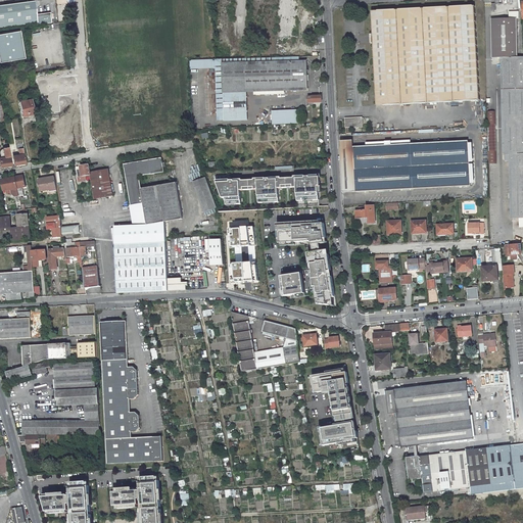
[(35,0),(0,5),(0,28),(22,25),(38,22),(38,25),(52,22),(50,12),(37,14),(35,0)]
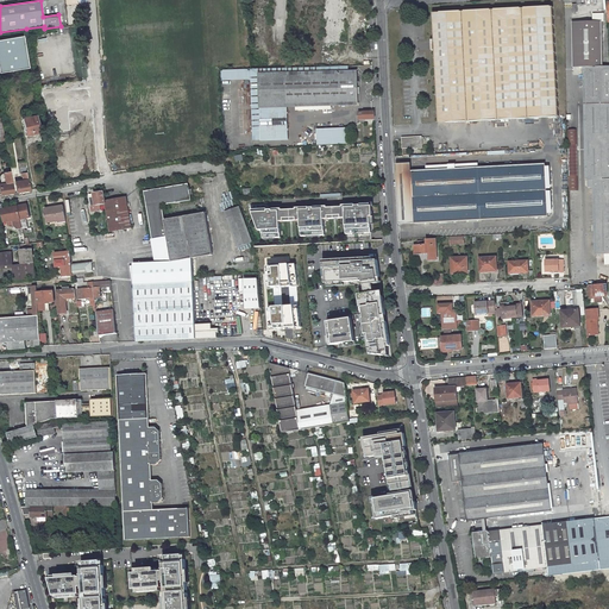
[(464,12),(433,13),(439,124),(469,121),(500,120),(529,119),(559,117),(553,7),(523,8),(494,10),(464,12)]
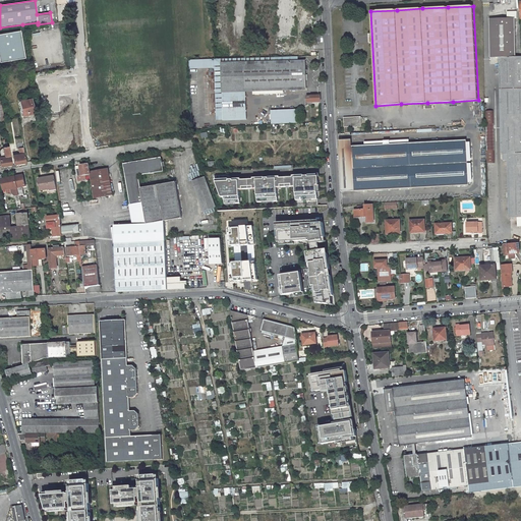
[(520,218),(520,217),(520,56),(516,57),(515,18),(507,18),(489,19),(490,58),(502,57),(504,161),(510,161),(511,218),(517,218),(517,220),(520,220),(520,218)]
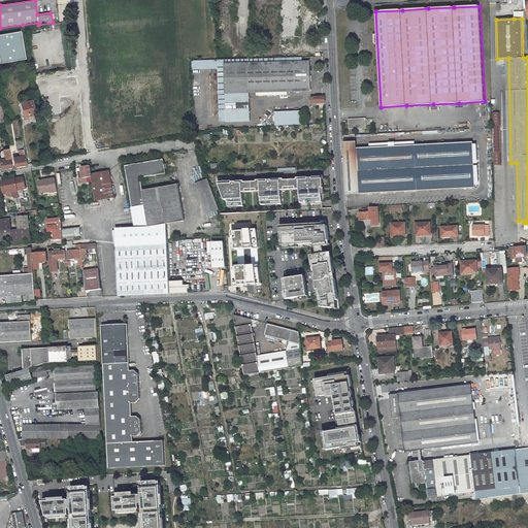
[(0,57),(0,65),(14,63),(12,55),(0,57)]
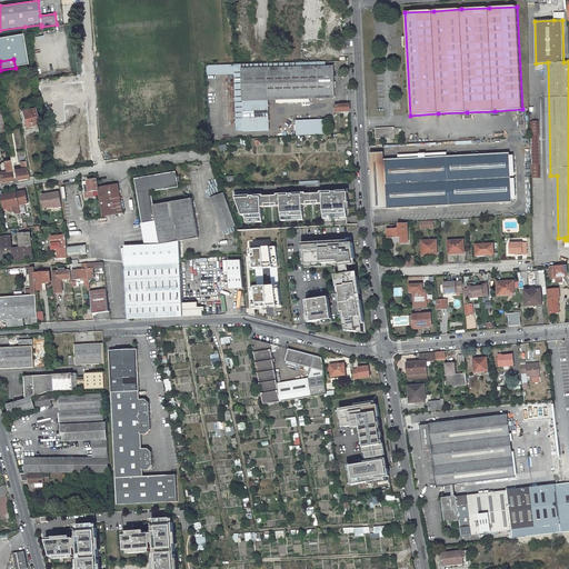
[(326,69),(326,62),(318,62),(235,65),(236,73),(237,131),(270,130),(269,98),(335,97),(335,69),(326,69)]
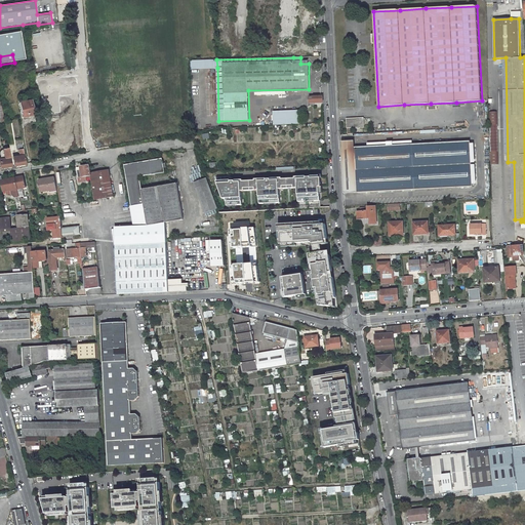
[(217,68),(216,59),(191,61),(191,69),(217,68)]
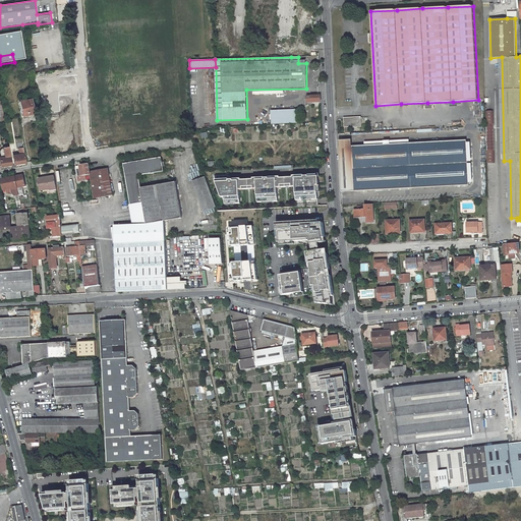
[(215,114),(215,68),(205,68),(206,114),(215,114)]
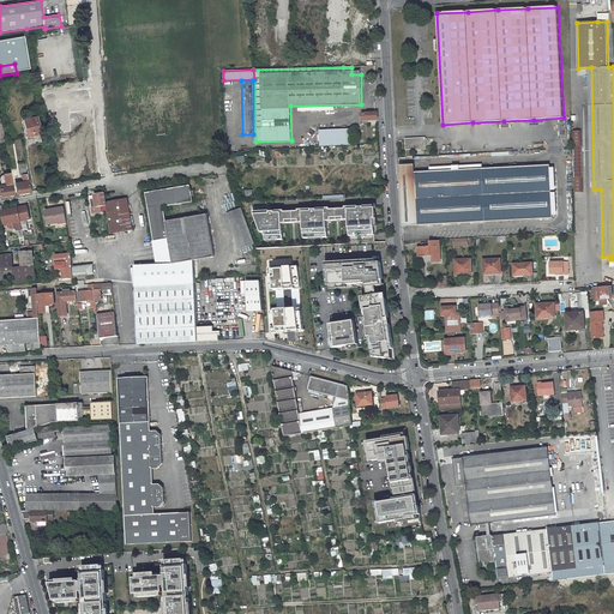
[(575,193),(583,192),(582,131),(572,131),(575,193)]
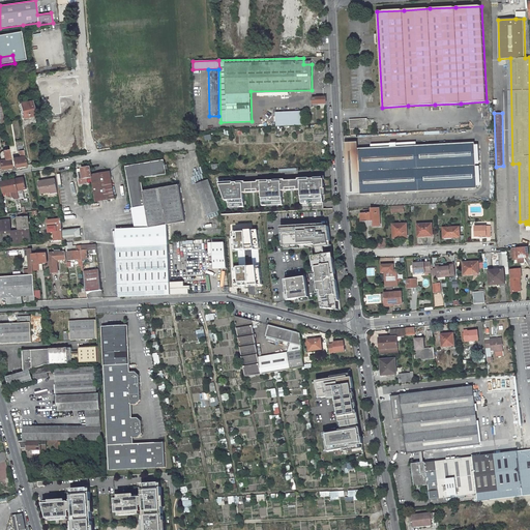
[(303,125),(302,114),(275,115),(276,122),(276,126),(303,125)]
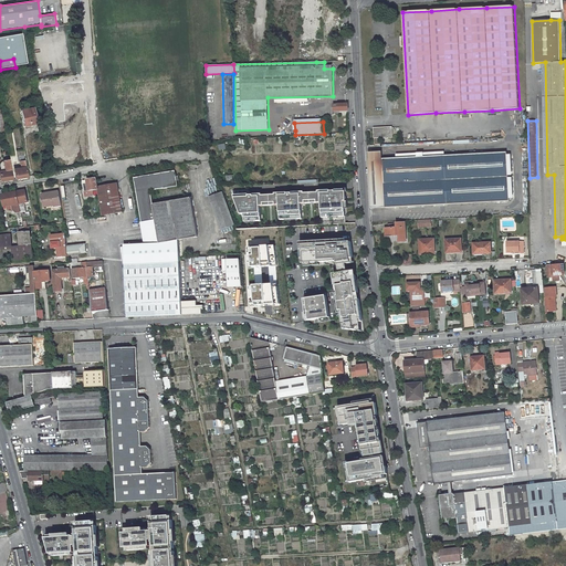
[(385,129),(385,128),(379,128),(379,129),(375,129),(376,145),(380,145),(380,137),(392,137),(391,127),(386,128),(386,129),(385,129)]
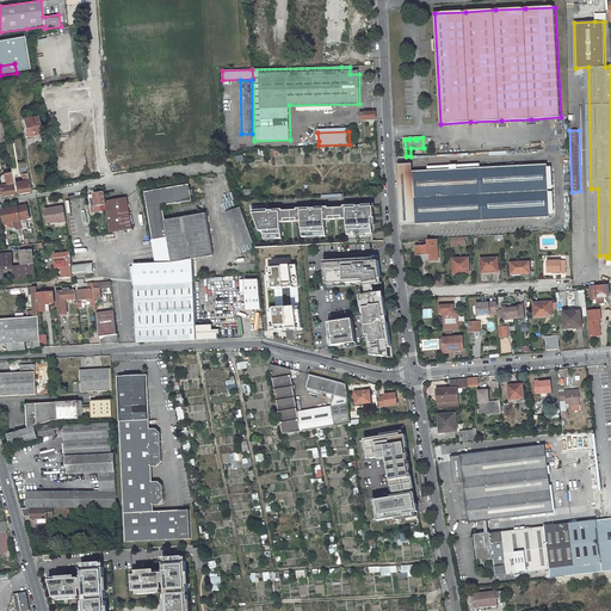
[(401,224),(550,217),(548,165),(397,173),(400,218),(401,224)]
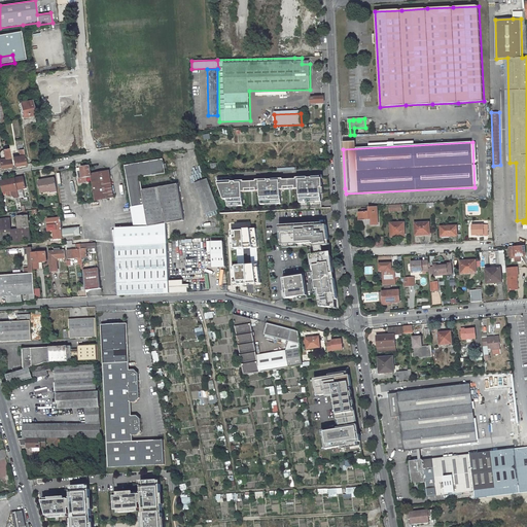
[(14,166),(26,164),(23,149),(22,145),(16,146),(18,150),(19,150),(20,156),(13,157),(14,166)]
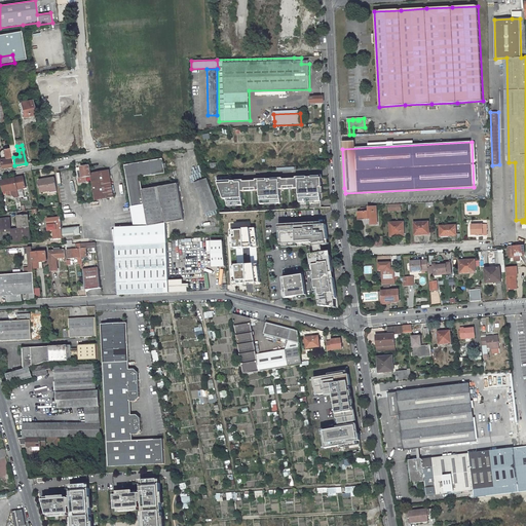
[(12,165),(9,148),(3,149),(5,158),(1,158),(0,158),(0,162),(1,167),(12,165)]
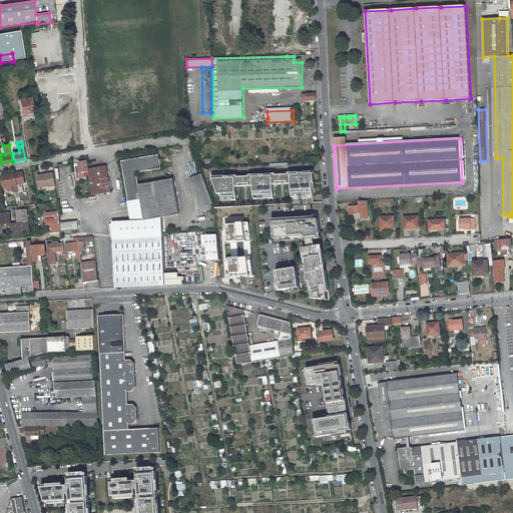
[(144,220),(162,217),(179,214),(173,179),(138,185),(136,173),(161,168),(160,164),(162,163),(161,159),(159,159),(158,155),(121,161),(128,201),(140,199),(144,220)]
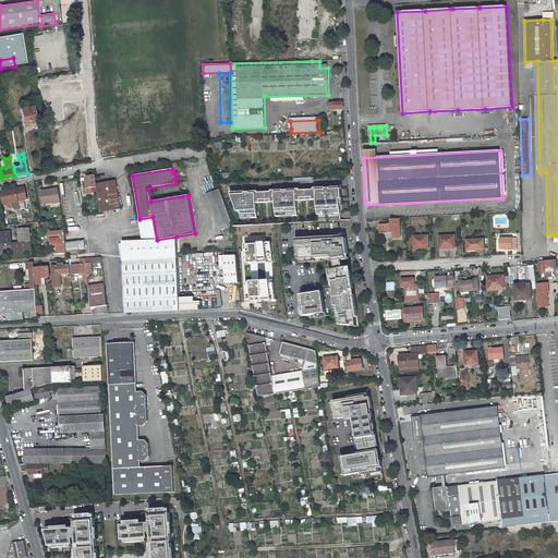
[(24,201),(27,199),(25,187),(16,190),(20,201),(21,209),(26,208),(24,201)]
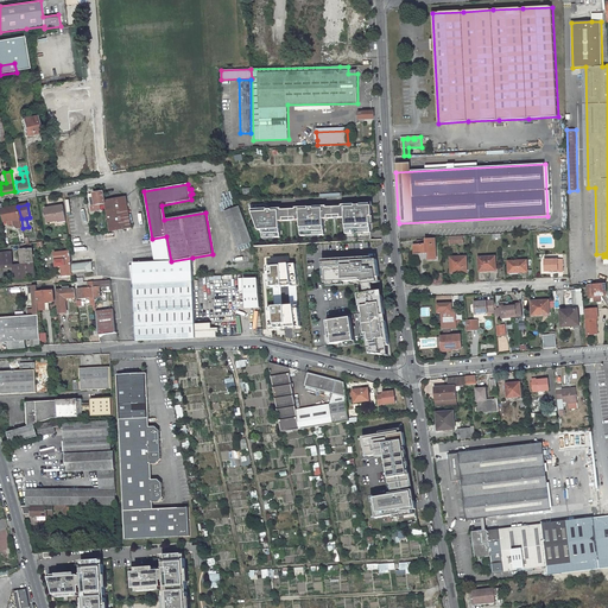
[(267,204),(251,206),(259,230),(263,230),(263,236),(274,235),(274,238),(280,238),(280,222),(284,221),(284,219),(285,219),(285,210),(282,211),(282,209),(272,209),(272,210),(268,210),(267,204)]
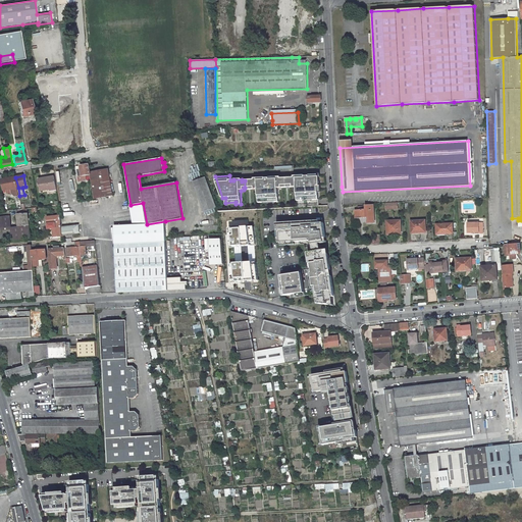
[(298,207),(319,206),(318,186),(320,186),(319,177),(318,177),(318,175),(309,175),(309,176),(305,176),(305,175),(294,176),(294,177),(291,178),(291,188),(297,188),(298,207)]
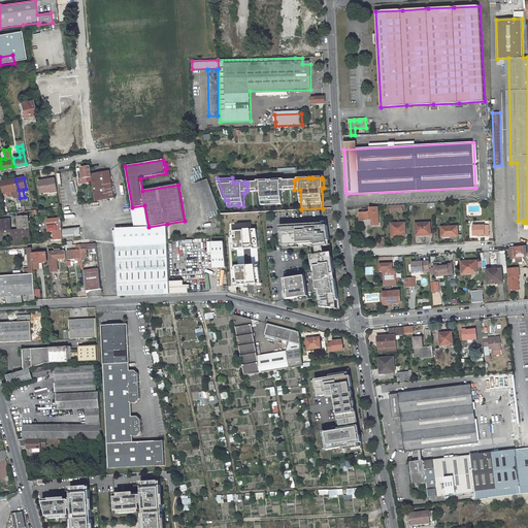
[(51,194),(58,193),(56,178),(38,182),(41,194),(51,193),(51,194)]
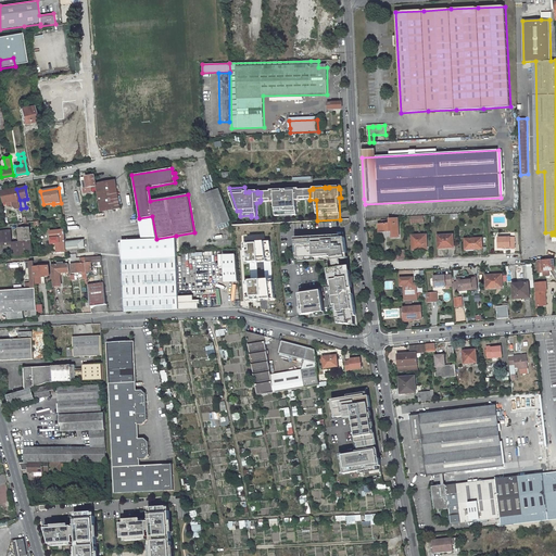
[(20,200),(16,189),(2,191),(4,203),(11,202),(13,202),(13,205),(15,205),(17,207),(17,210),(21,209),(20,200)]
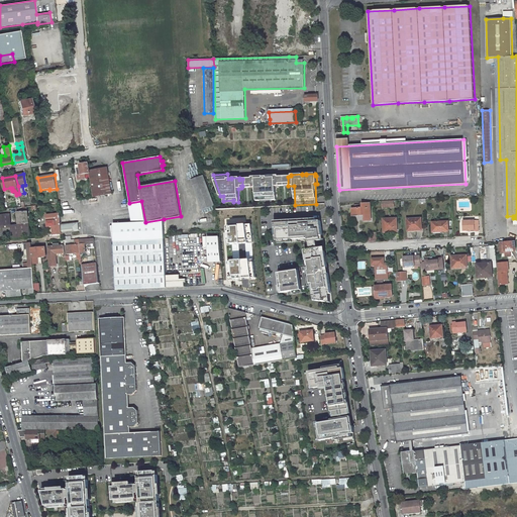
[(202,210),(214,205),(204,176),(191,180),(202,210)]
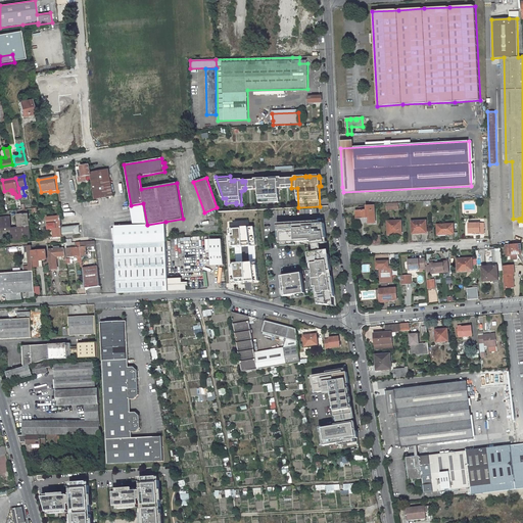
[(266,179),(254,179),(254,181),(253,181),(253,187),(257,187),(258,190),(259,203),(264,203),(264,201),(275,200),(275,202),(279,202),(279,189),(283,188),(283,179),(281,179),(281,178),(270,178),(270,179),(266,179)]
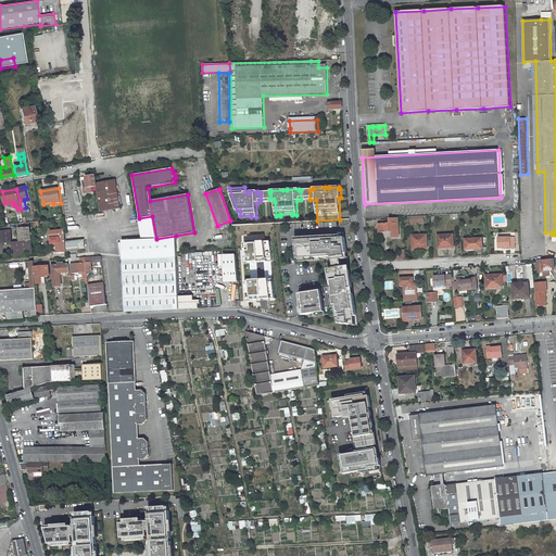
[(310,190),(301,190),(301,200),(310,200),(310,190)]
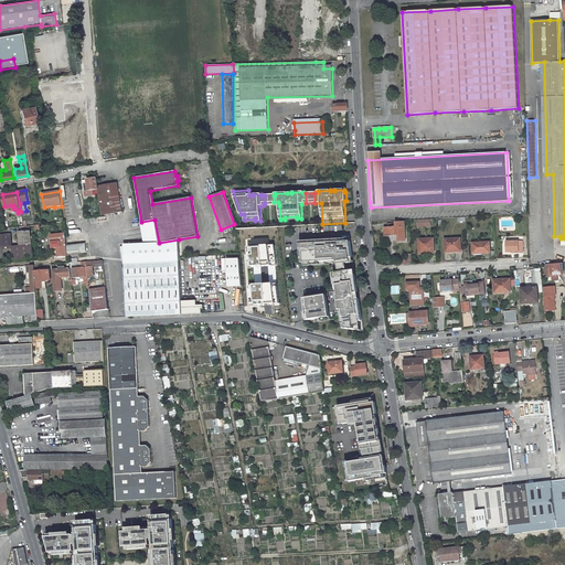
[(274,195),(265,195),(265,203),(264,203),(264,205),(279,205),(278,202),(274,202),(274,195)]
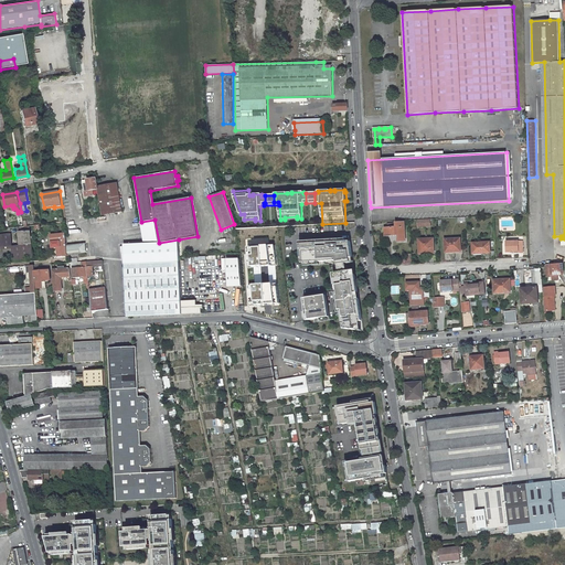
[(145,244),(159,243),(155,220),(141,222),(145,244)]
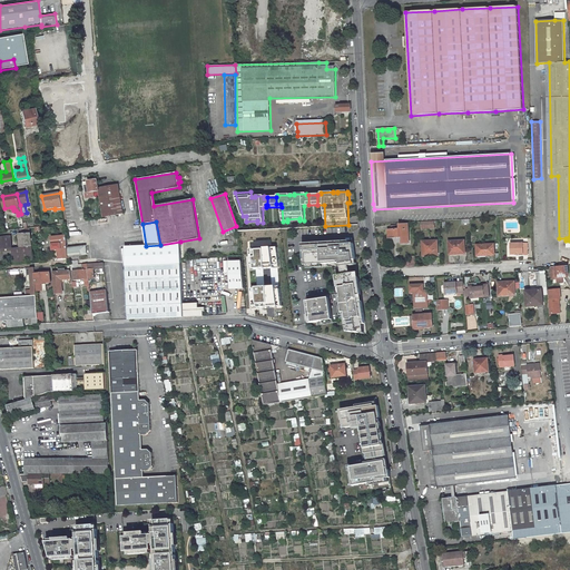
[(402,244),(410,243),(409,224),(400,225),(400,229),(392,231),(389,231),(389,237),(394,236),(394,238),(402,237),(402,244)]
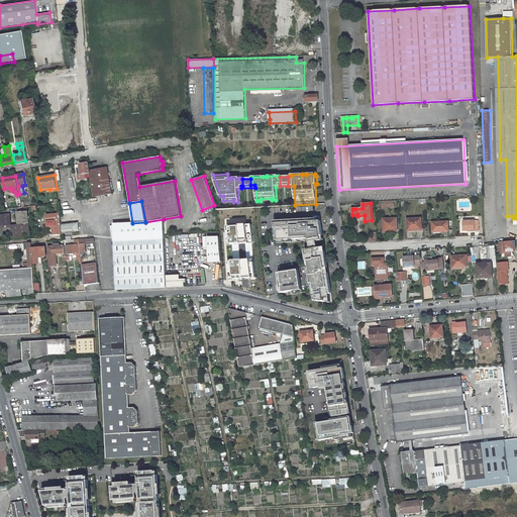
[(17,208),(19,224),(11,225),(10,215),(0,215),(0,238),(30,235),(28,219),(30,218),(29,216),(28,216),(27,210),(27,207),(22,207),(18,208),(17,208)]
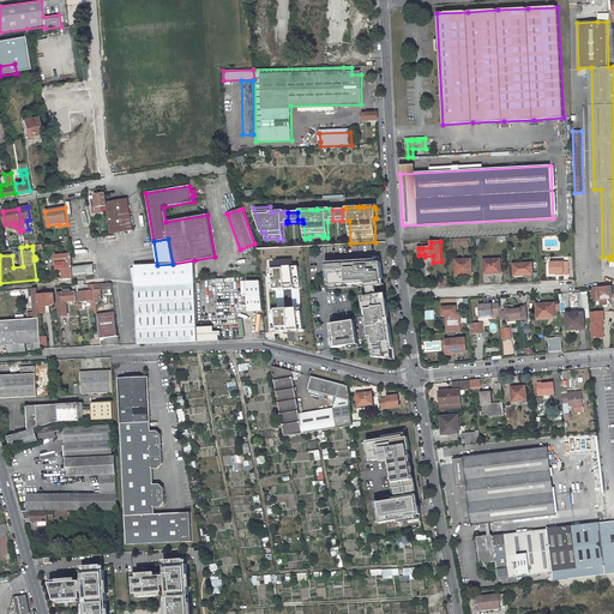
[(258,250),(260,268),(282,265),(281,254),(280,248),(258,250)]
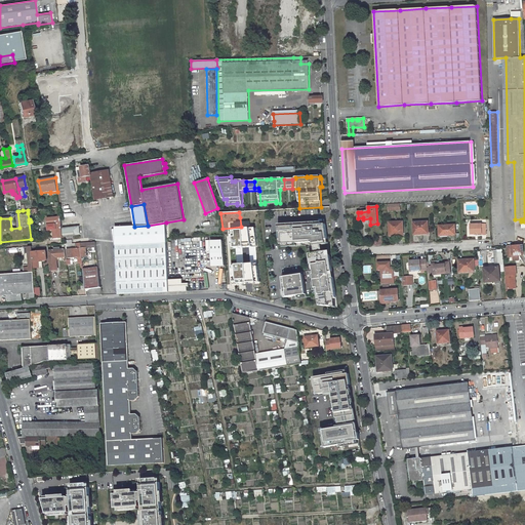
[(61,225),(61,217),(47,218),(48,226),(48,230),(53,230),(54,239),(62,238),(61,229),(61,225)]
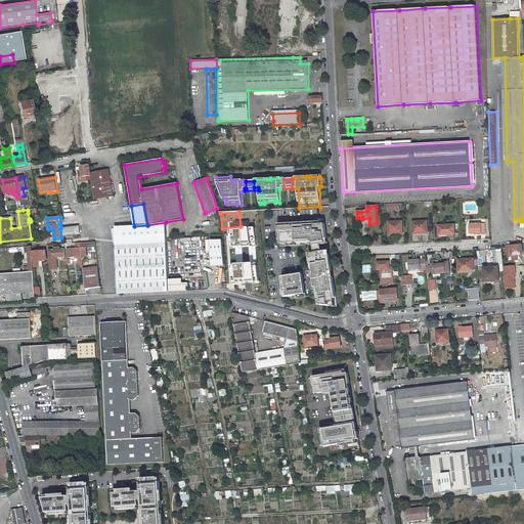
[(403,234),(402,221),(389,222),(389,227),(390,234),(398,234),(403,234)]
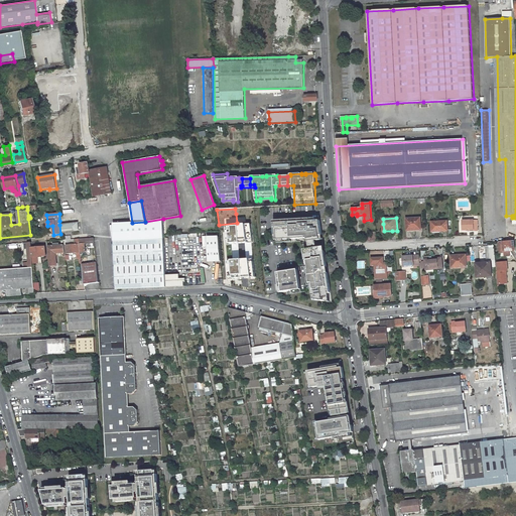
[(421,230),(420,218),(406,219),(407,231),(421,230)]
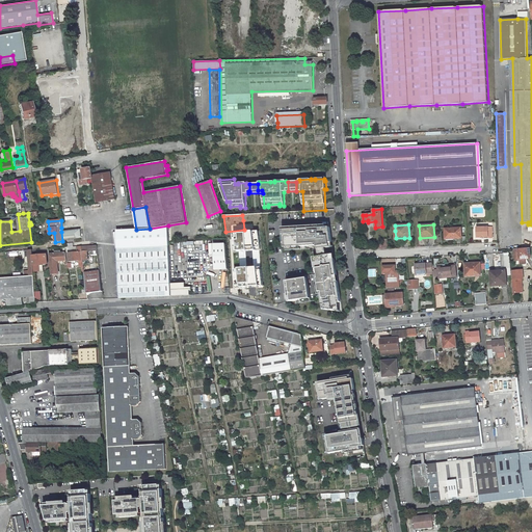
[(493,238),(493,227),(477,228),(477,238),(481,237),(481,238),(484,238),(484,237),(488,237),(488,238),(493,238)]
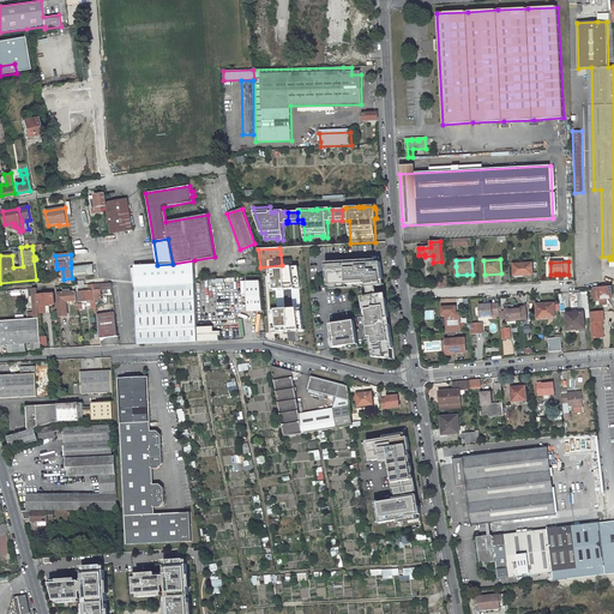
[(533,275),(533,263),(513,264),(513,275),(524,274),(524,275),(533,275)]
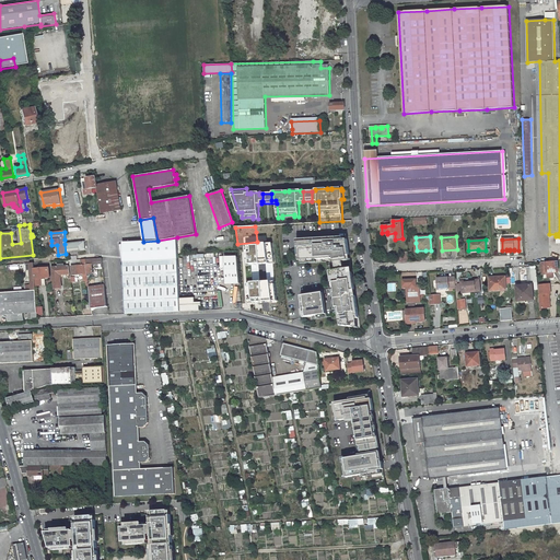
[(80,251),(85,249),(84,242),(67,244),(68,252),(80,251)]
